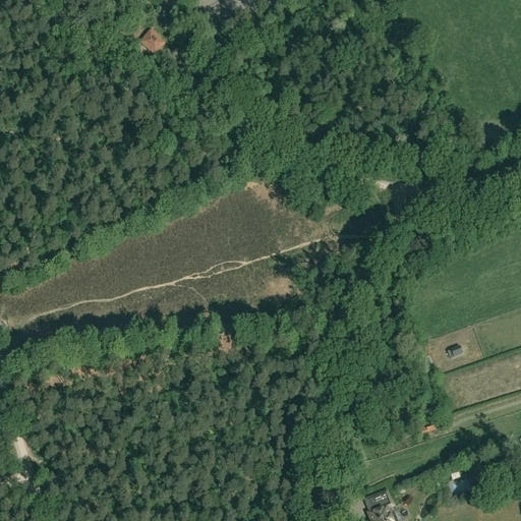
[(155,55),(164,45),(160,41),(161,39),(152,32),(140,44),(155,55)]
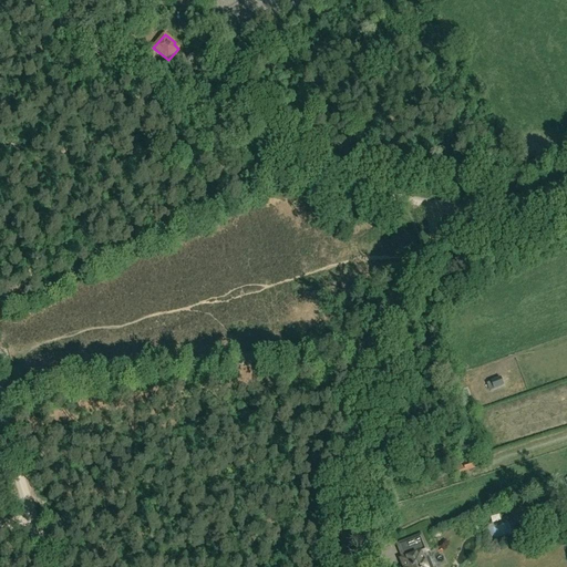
[(205,66),(209,62),(198,50),(194,53),(205,66)]
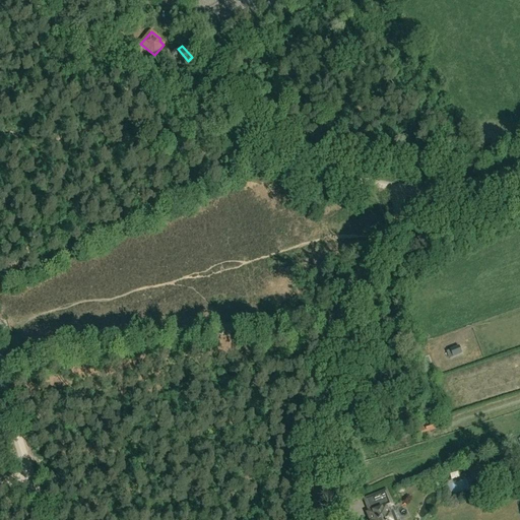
[(482,147),(492,144),(488,135),(479,138),(482,147)]
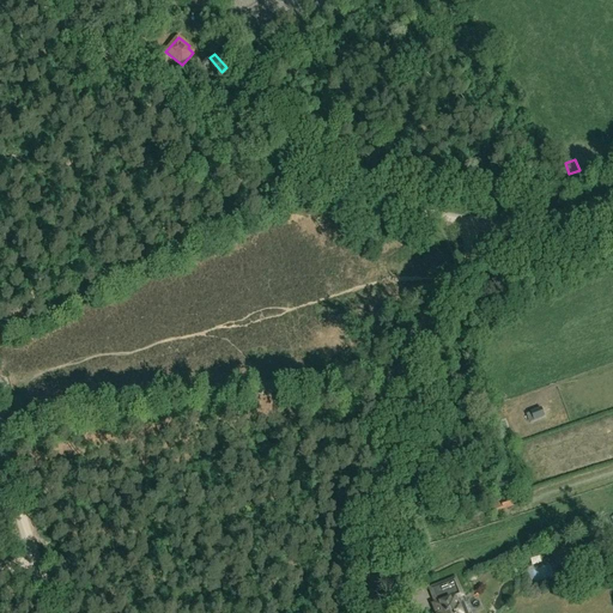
[(533,420),(544,417),(540,407),(530,411),(530,412),(526,413),(528,422),(533,419),(533,420)]
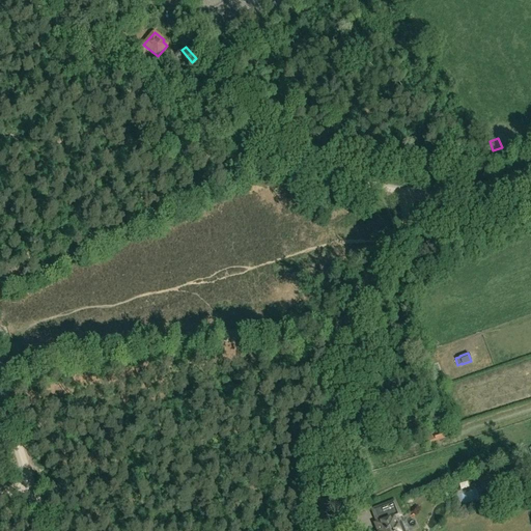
[(441,428),(427,432),(429,442),(435,441),(435,442),(444,439),(441,428)]
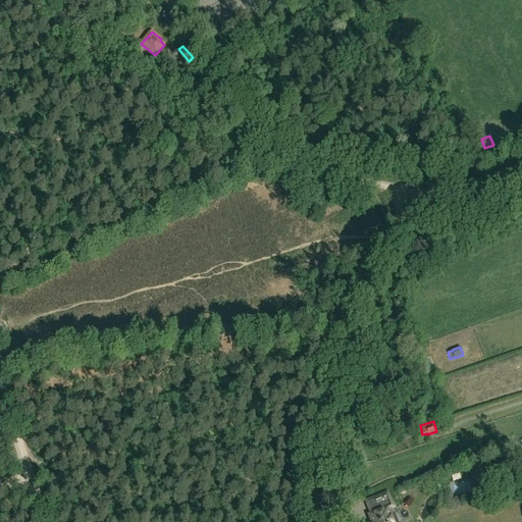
[(479,466),(469,469),(472,481),(483,478),(479,466)]
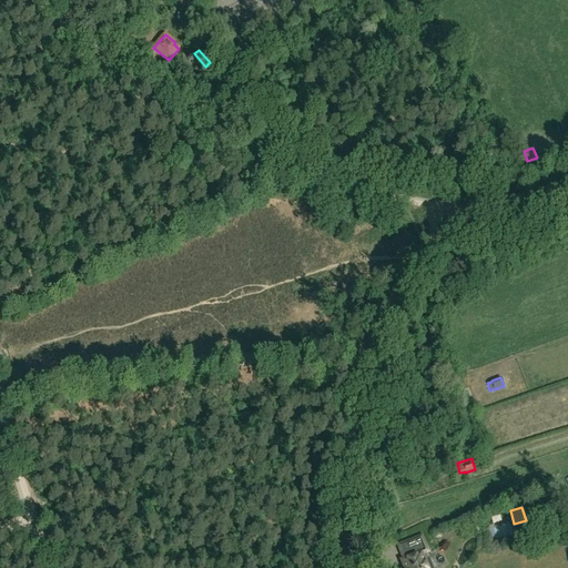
[(513,530),(497,535),(500,546),(516,541),(513,530)]
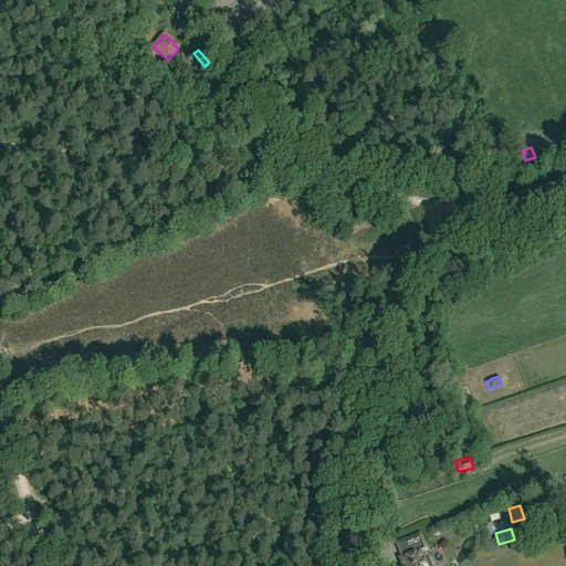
[(419,535),(407,540),(413,554),(401,558),(404,565),(430,565),(427,556),(422,558),(420,553),(426,551),(419,535)]
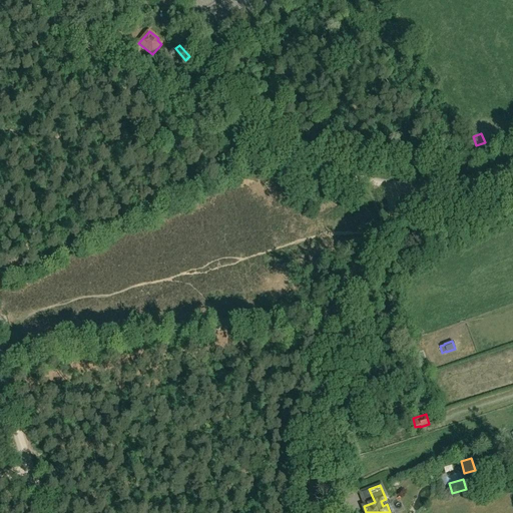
All buildings are outlined.
